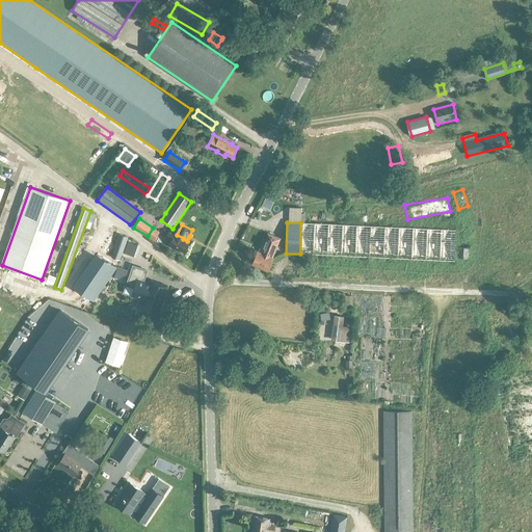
[(184,238),(177,235),(169,231),(166,238),(171,240),(168,246),(177,250),(178,249),(184,254),(190,243),(187,241),(183,239),(184,238)]
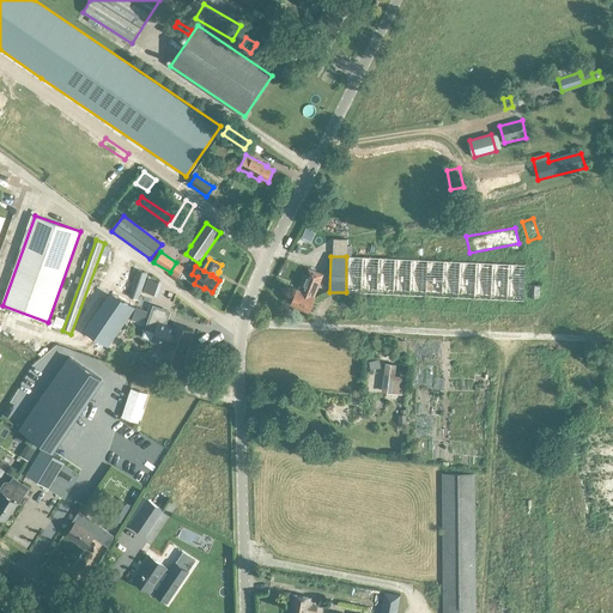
[(310,269),(301,291),(315,297),(325,275),(310,269)]
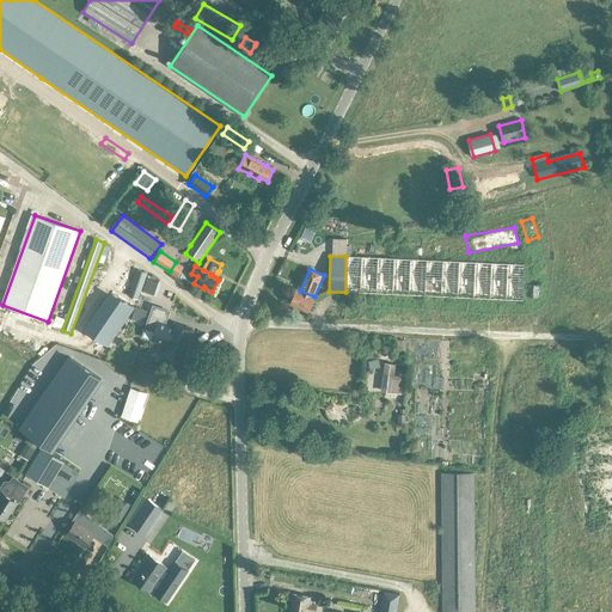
[(139,270),(129,297),(139,299),(147,273),(139,270)]
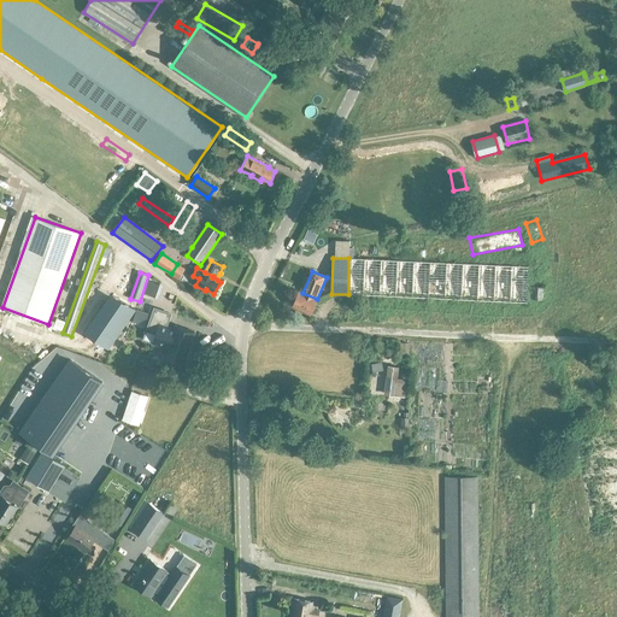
[(148,280),(144,293),(156,298),(160,285),(148,280)]
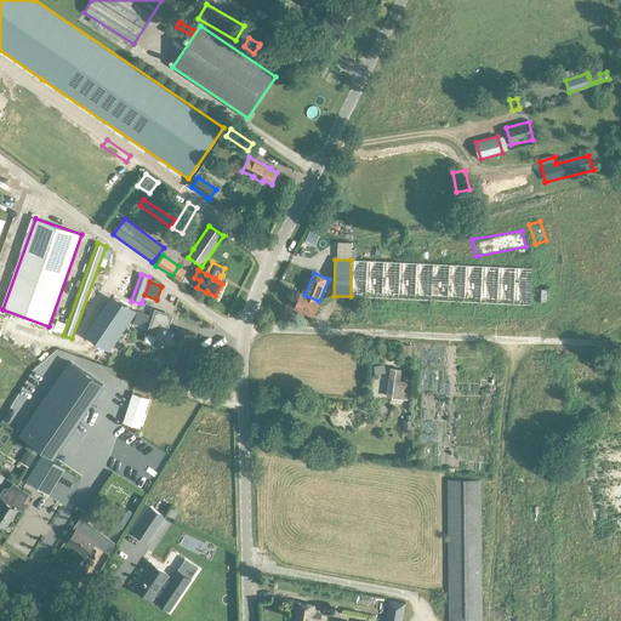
[(319,301),(305,295),(305,296),(301,294),(295,308),(319,318),(322,311),(317,308),(319,302),(319,301)]
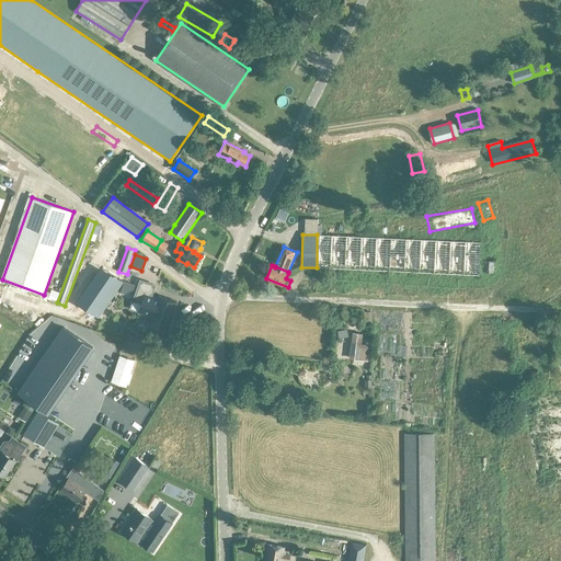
[(104,267),(79,302),(99,317),(124,281),(104,267)]
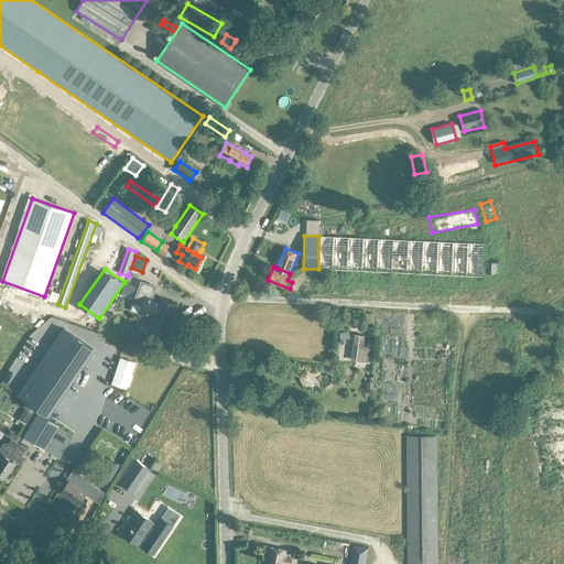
[(169,333),(179,304),(161,299),(160,301),(152,297),(156,286),(141,281),(131,310),(154,317),(151,326),(169,333)]
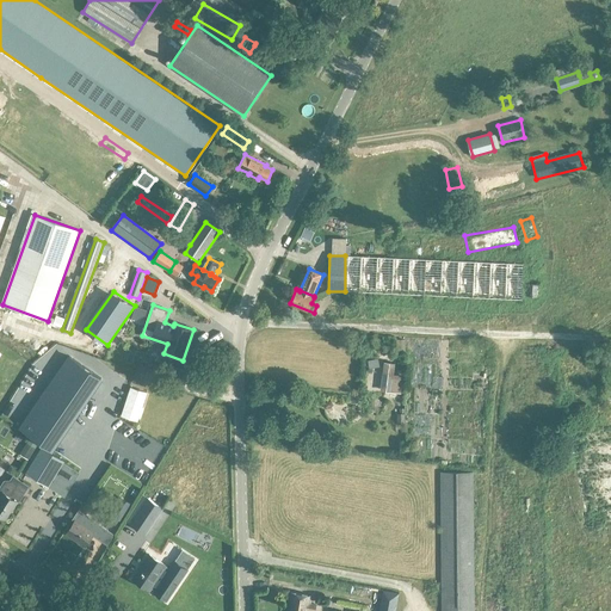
[(103,378),(69,355),(19,427),(53,450),(103,378)]
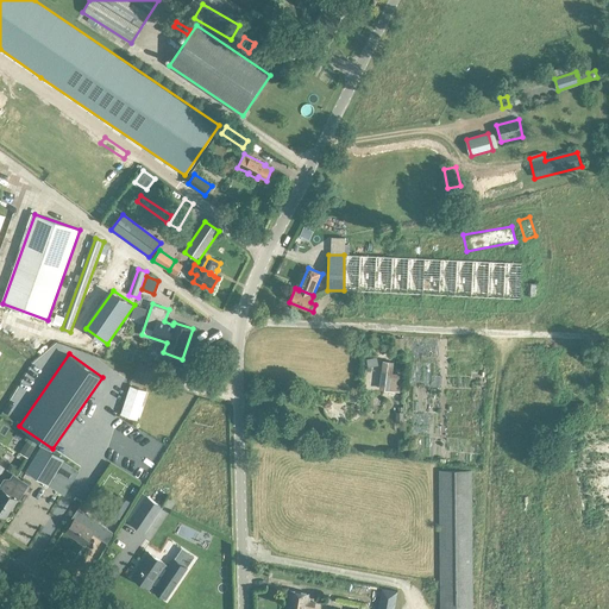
[(384,362),(381,387),(387,387),(387,390),(400,391),(402,375),(391,374),(393,363),(384,362)]
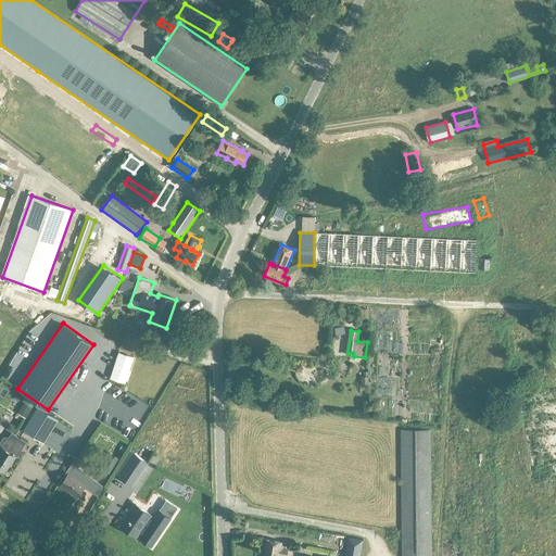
[(27,350),(35,335),(28,331),(21,346),(27,350)]
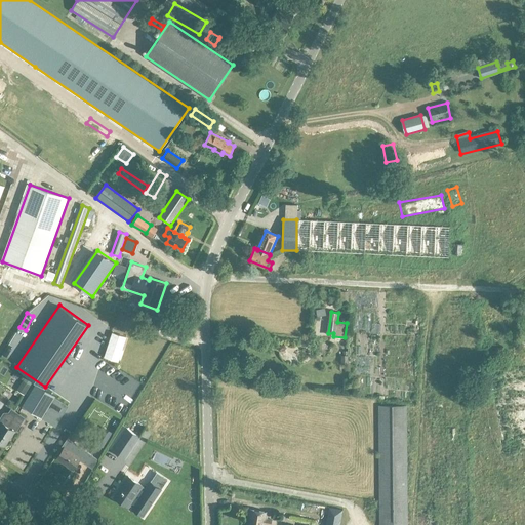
[(112,333),(105,357),(118,361),(126,337),(112,333)]
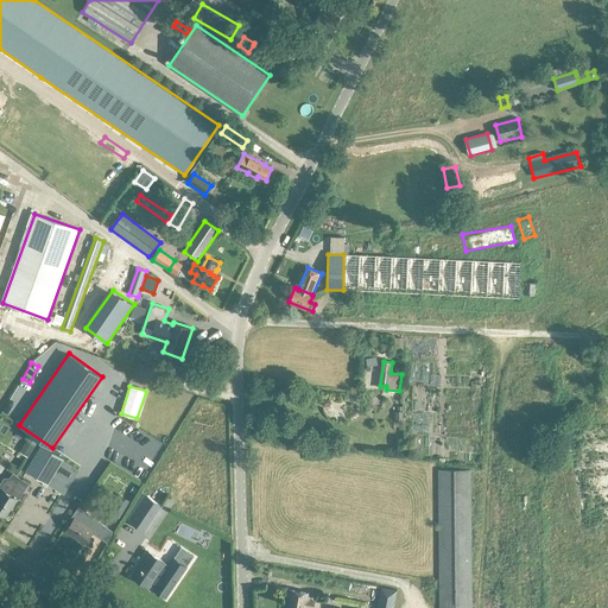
[(279,419),(271,422),(274,431),(283,429),(279,419)]
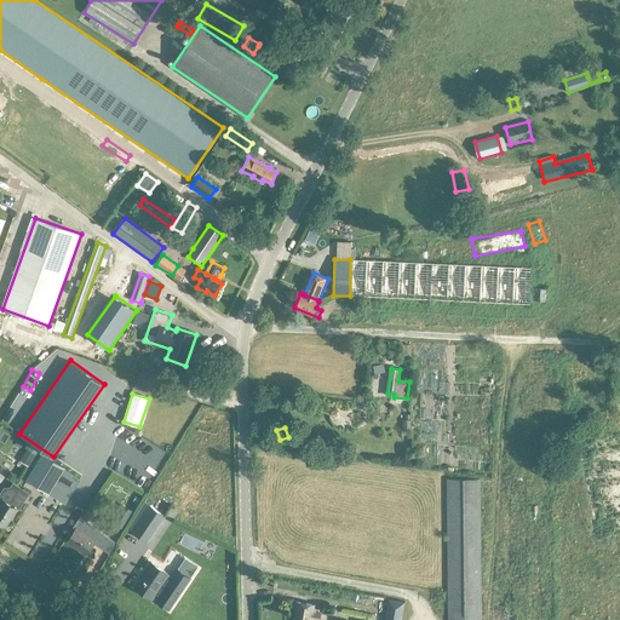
[(520,443),(521,429),(510,429),(510,443),(520,443)]
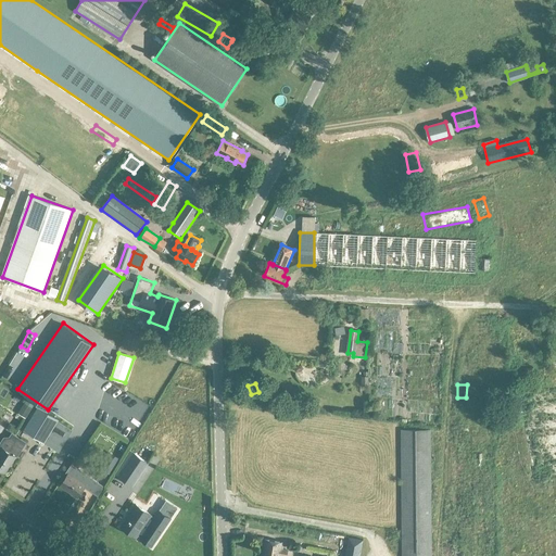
[(437,401),(438,390),(430,389),(430,391),(419,390),(418,400),(437,401)]
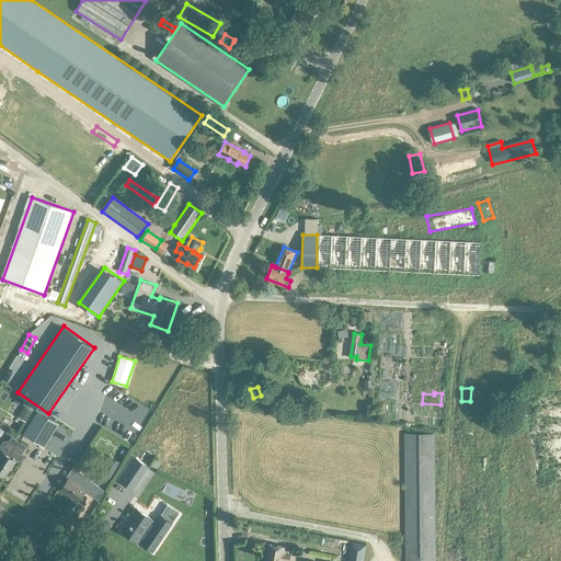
[(123,415),(100,402),(93,413),(116,426),(123,415)]
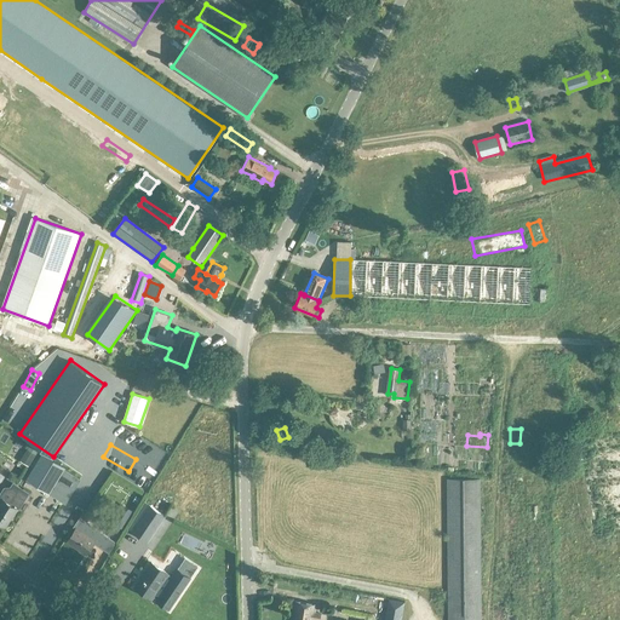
[(35,454),(28,449),(27,451),(21,461),(28,466),(35,454)]
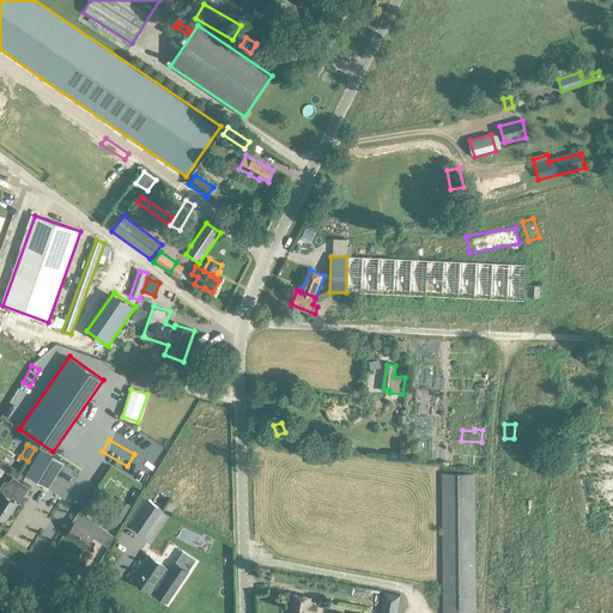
[(64,463),(65,462),(41,448),(25,474),(49,489),(64,463)]
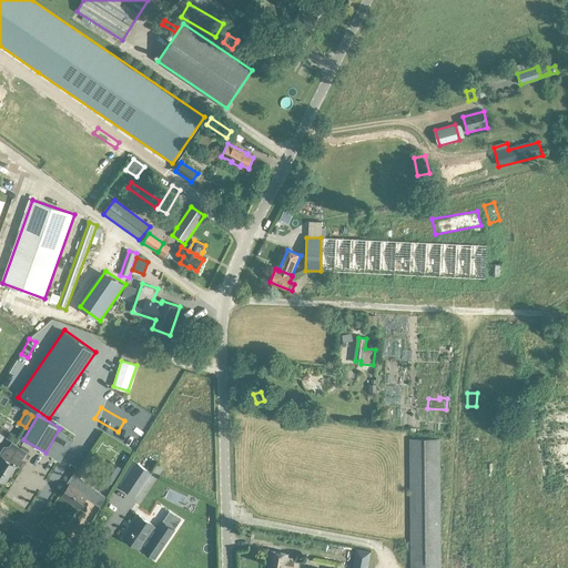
[(543,429),(543,416),(534,416),(535,430),(543,429)]
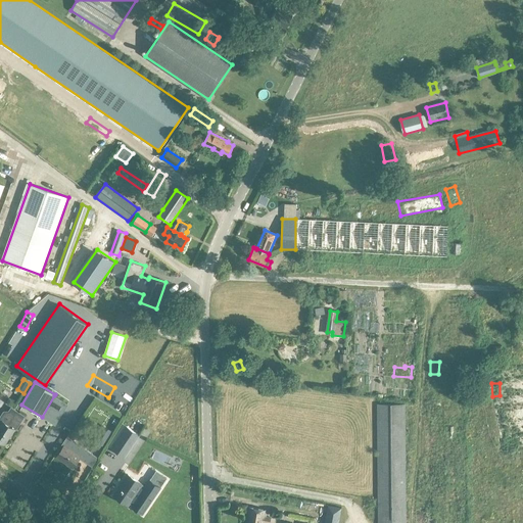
[(52,413),(59,418),(67,405),(60,399),(52,413)]
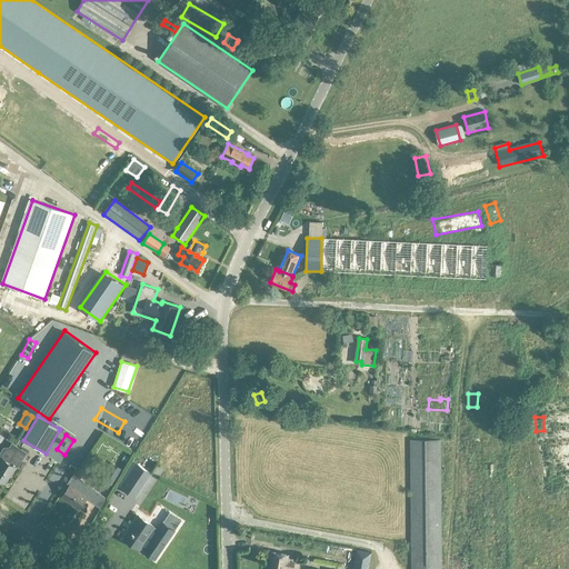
[(441,568),(441,440),(411,440),(411,568),(441,568)]
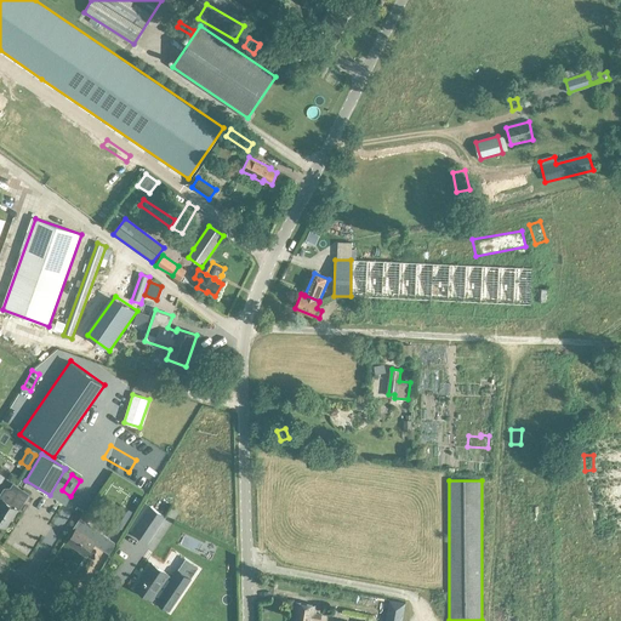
[(0,500),(4,502),(0,506),(0,523),(7,528),(12,519),(13,520),(29,494),(13,483),(9,490),(5,489),(0,496),(0,500)]
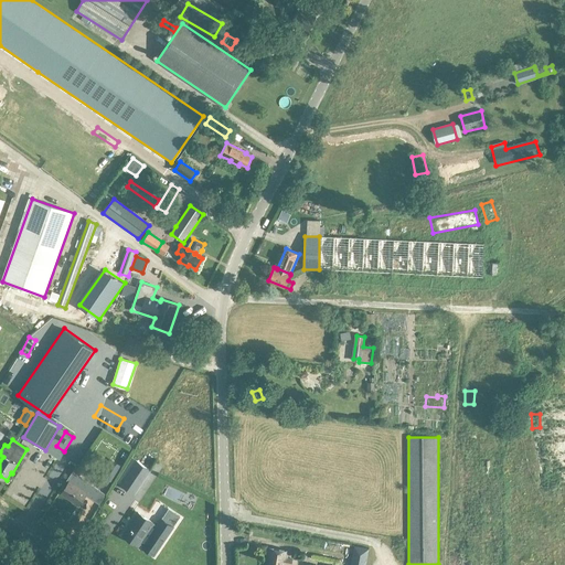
[(137,460),(132,468),(120,484),(136,494),(151,470),(137,460)]
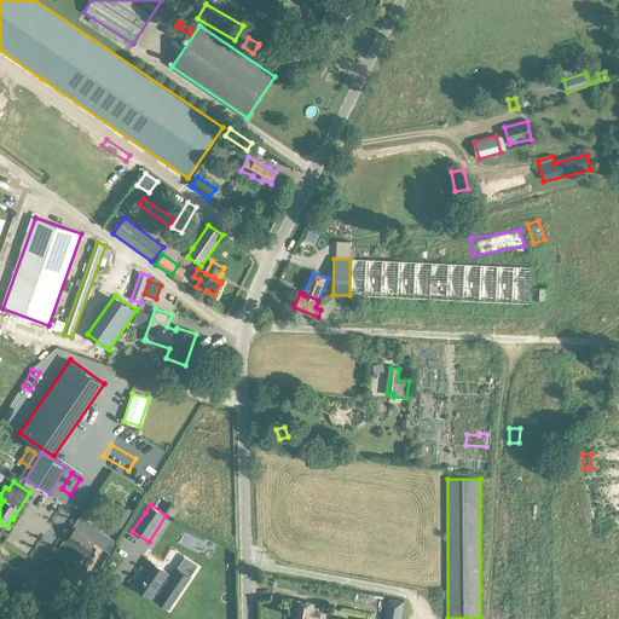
[(122,528),(133,512),(126,505),(114,524),(122,528)]
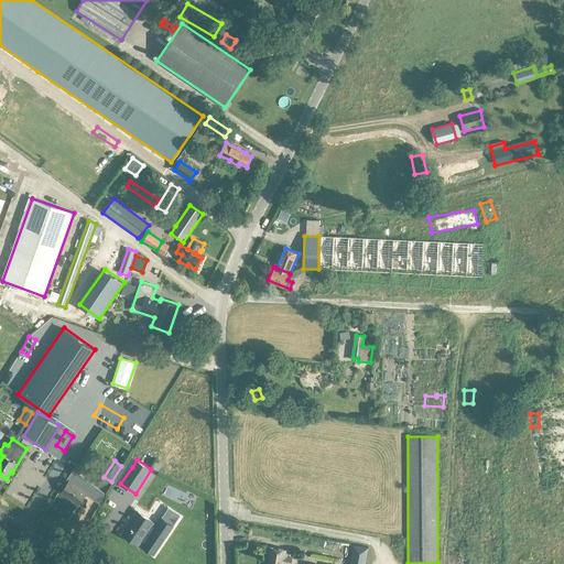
[(86,494),(94,499),(99,503),(106,494),(100,489),(79,476),(73,470),(66,479),(69,481),(61,492),(78,505),(86,494)]
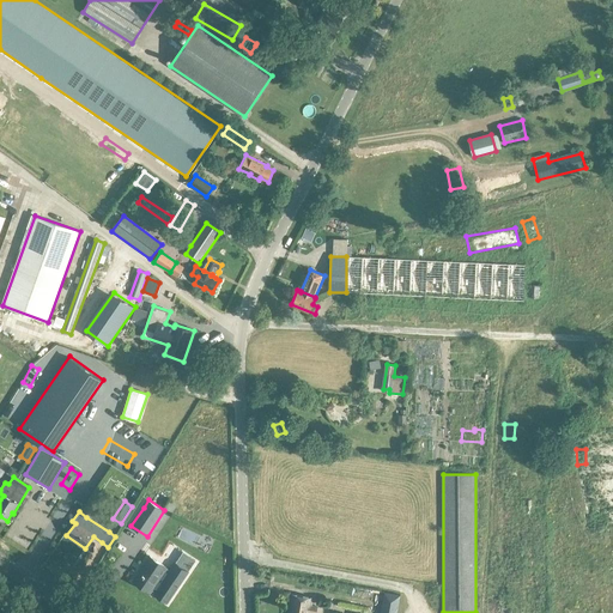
[(151,557),(134,581),(151,593),(163,575),(169,580),(168,582),(175,588),(184,572),(177,568),(174,572),(151,557)]
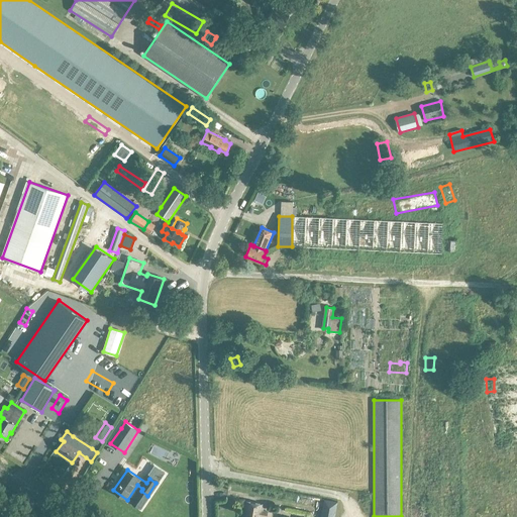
[(325,501),(322,516),(334,516),(337,503),(325,501)]
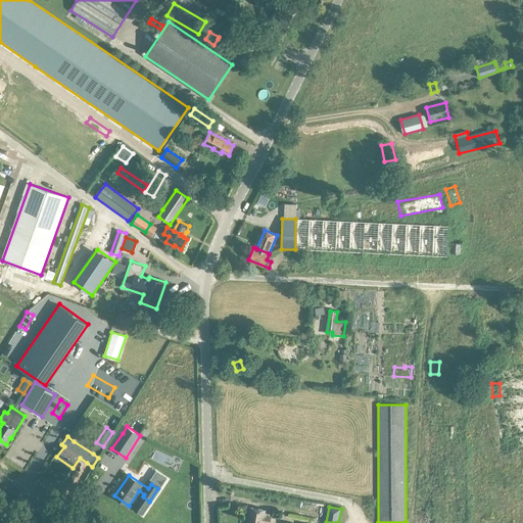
[(249,508),(246,522),(265,522),(270,522),(270,518),(266,517),(267,511),(249,508)]
